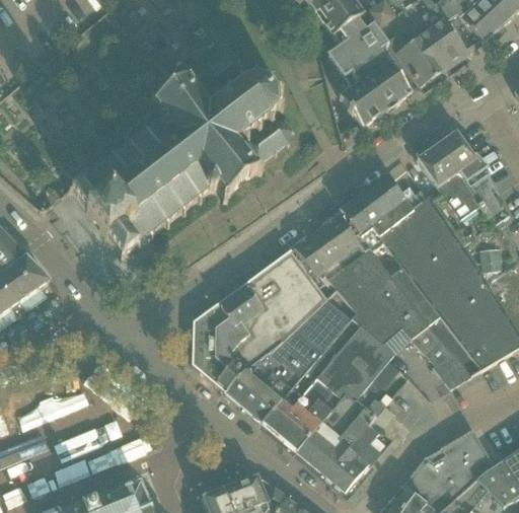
[(305,0),(331,37),(332,35),(340,47),(326,55),(343,77),(344,77),(351,86),(338,95),(361,128),(411,92),(380,50),(386,46),(354,0),(305,0)]
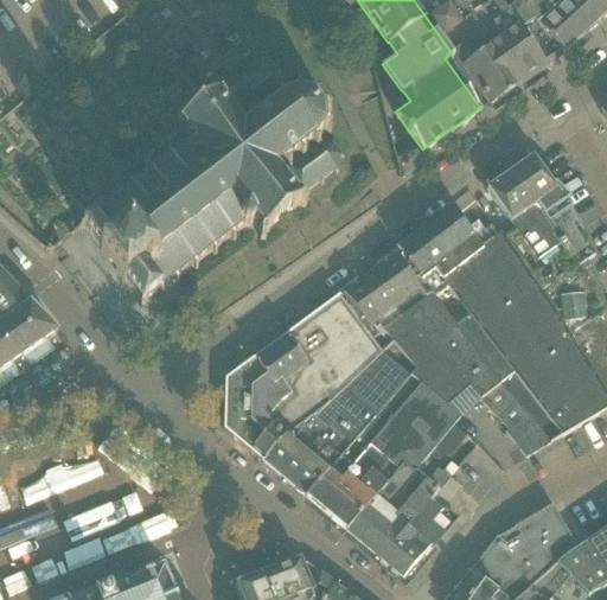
[(564,50),(589,26),(606,10),(606,0),(415,0),(490,104),(545,64),(547,63),(544,61),(562,48),(564,50)]
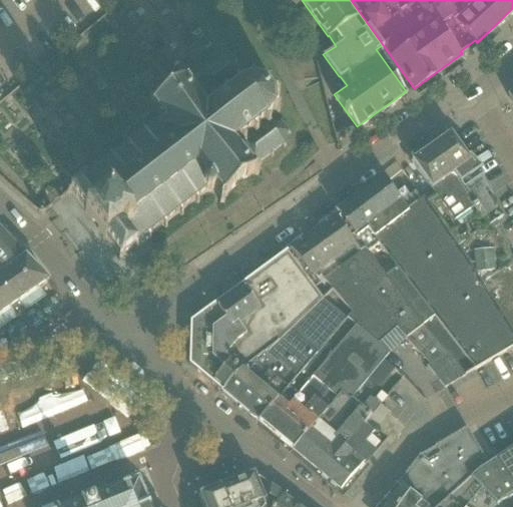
[(118,256),(121,256),(122,252),(133,244),(135,247),(138,244),(136,242),(146,234),(148,237),(151,234),(149,231),(161,221),(163,224),(167,222),(164,219),(177,208),(180,212),(183,209),(181,206),(194,196),(196,199),(199,197),(197,194),(205,187),(210,188),(214,184),(220,192),(219,197),(223,198),(224,192),(251,170),(258,171),(259,166),(252,166),(250,164),(250,162),(257,159),(259,161),(262,159),(260,157),(269,150),(271,152),(273,151),(271,149),(282,142),(284,144),(286,142),(284,139),(288,131),(291,130),(291,127),(287,127),(281,120),(283,116),(279,115),(278,118),(270,119),(267,115),(273,108),(279,109),(279,105),(274,103),(274,102),(274,94),(280,92),(278,88),(272,89),(267,82),(272,78),(268,75),(264,80),(253,77),(252,72),(248,71),(248,77),(240,80),(237,76),(238,66),(243,65),(241,63),(238,63),(233,57),(234,54),(233,53),(230,56),(222,55),(221,51),(219,51),(219,56),(219,57),(208,64),(207,64),(205,62),(203,64),(205,67),(187,79),(188,75),(183,74),(180,83),(155,101),(148,101),(148,104),(149,104),(139,113),(138,114),(129,122),(119,129),(124,138),(123,139),(125,143),(113,152),(111,149),(107,151),(110,154),(101,162),(97,164),(95,161),(92,164),(95,167),(86,174),(85,174),(82,170),(79,173),(81,176),(72,184),(67,184),(67,186),(67,188),(70,189),(85,206),(84,207),(103,234),(105,233),(119,251),(118,256)]
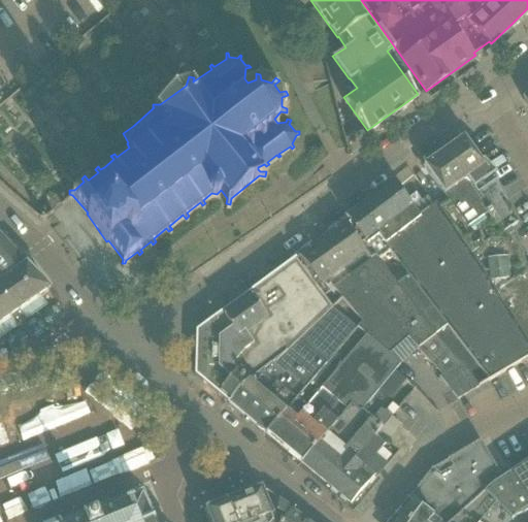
[(502,230),(508,240),(513,237),(507,230),(514,226),(512,223),(517,219),(484,163),(463,134),(446,147),(501,229),(502,230)]
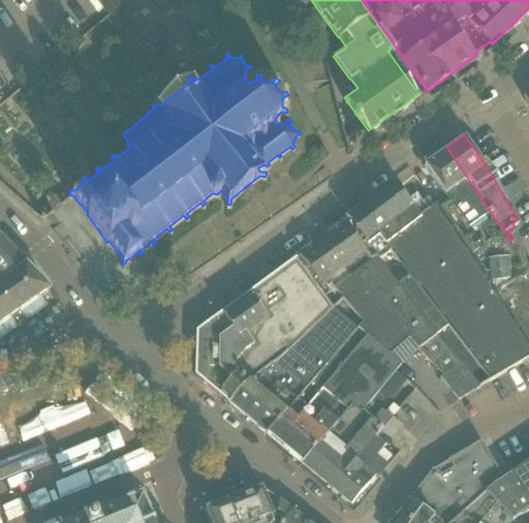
[(442,205),(473,252),(503,231),(502,229),(446,147),(423,162),(449,200),(442,205)]
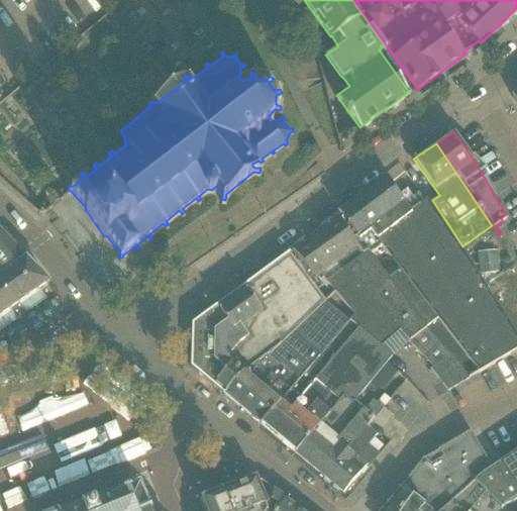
[(389,275),(469,375),(516,345),(516,331),(462,246),(432,200),(430,202),(426,196),(409,207),(386,176),(339,211),(338,212),(339,212),(370,251),(381,242),(400,267),(389,275)]
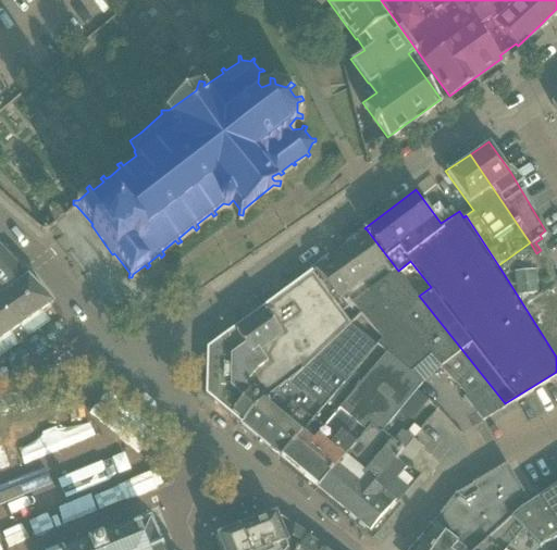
[(364,228),(311,266),(350,319),(360,310),(367,317),(381,335),(375,340),(386,350),(410,370),(428,351),(483,413),(505,403),(419,296),(398,271),(366,228),(364,228)]
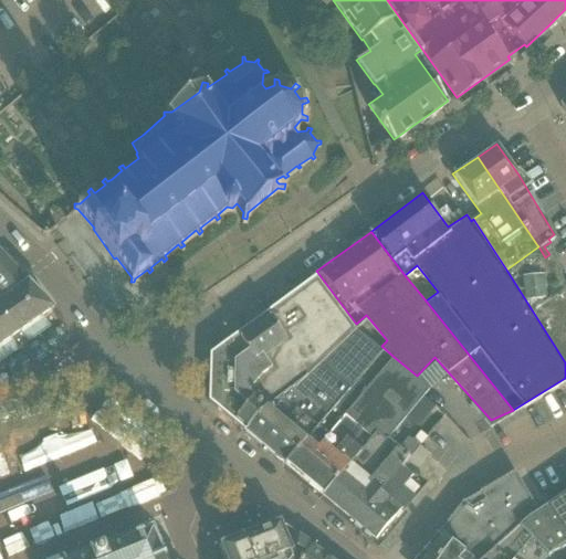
[(506,270),(565,362),(565,289),(545,257),(538,246),(506,270)]
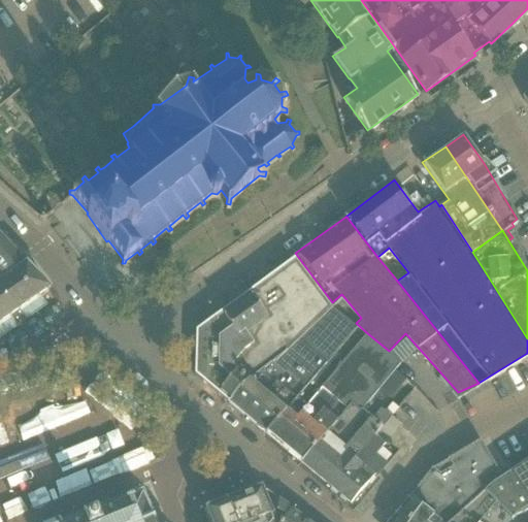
[(0,320),(48,285),(0,233),(0,320)]
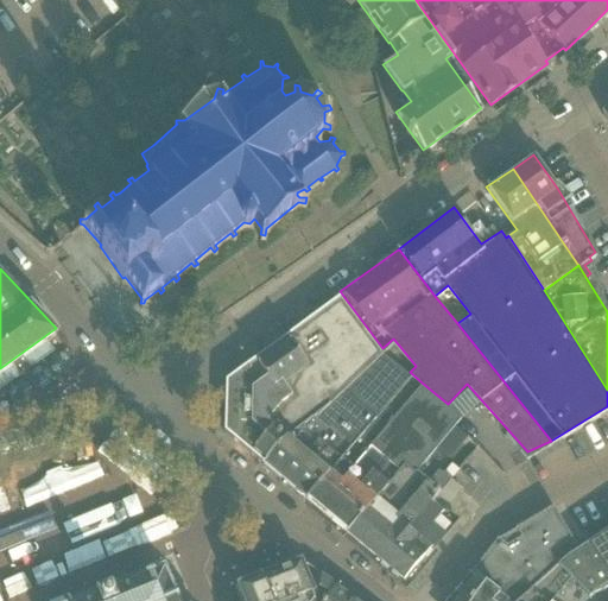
[(223,426),(260,457),(272,444),(328,402),(371,360),(378,353),(382,348),(340,291),(225,375),(223,426)]
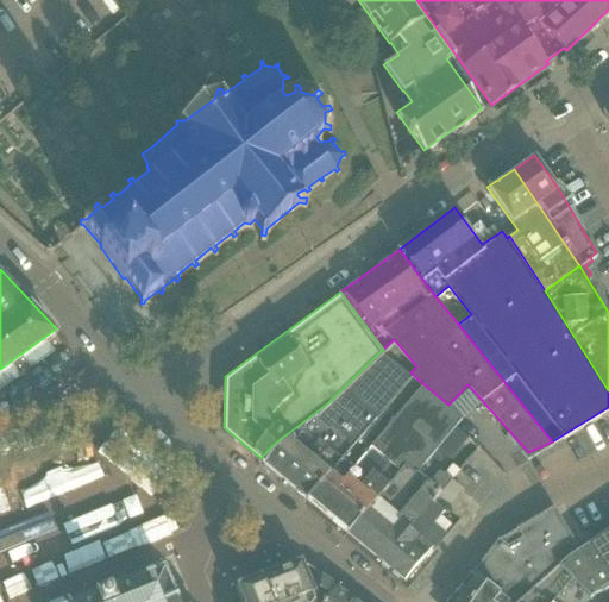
[(261,458),(306,495),(385,401),(410,372),(391,357),(383,349),(378,353),(371,361),(328,402),(272,445),(261,458)]
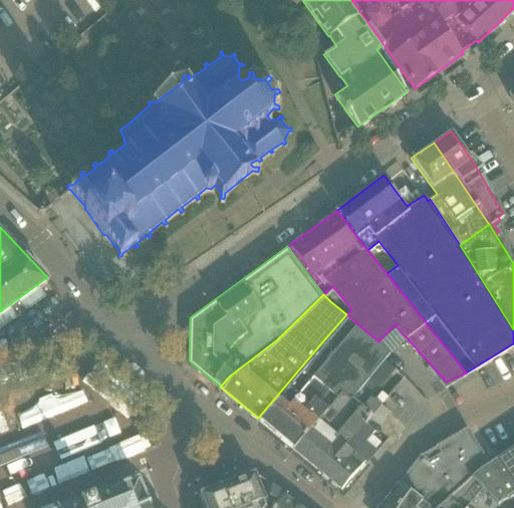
[(356,323),(336,347),(325,338),(258,418),(268,427),(293,448),(342,390),(350,397),(352,396),(383,357),(382,356),(389,350),(378,341),(356,323)]
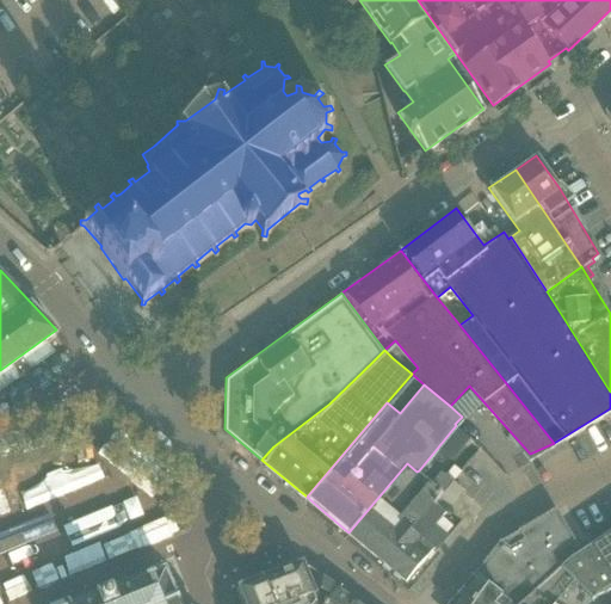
[(349,532),(382,560),(451,476),(439,467),(430,480),(419,470),(417,472),(407,463),(349,532)]
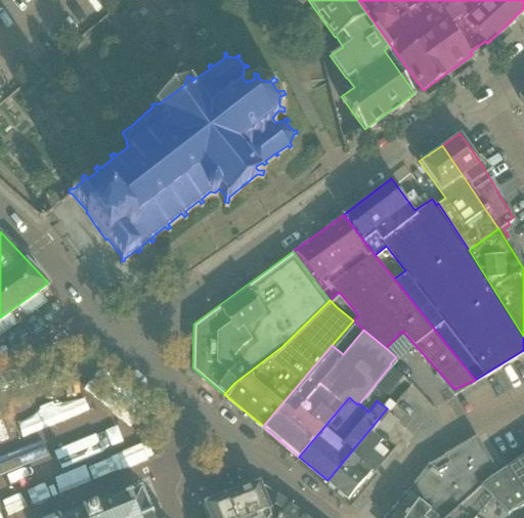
[(328,480),(347,497),(370,469),(373,470),(394,444),(383,435),(398,418),(387,408),(328,480)]
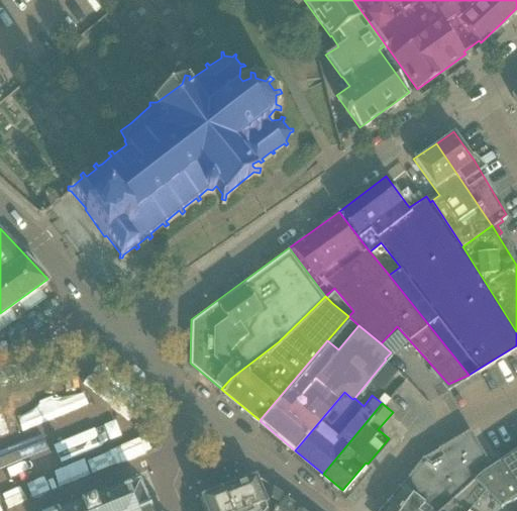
[(438,446),(424,455),(462,488),(481,471),(492,464),(482,447),(474,433),(470,427),(438,445),(438,446)]
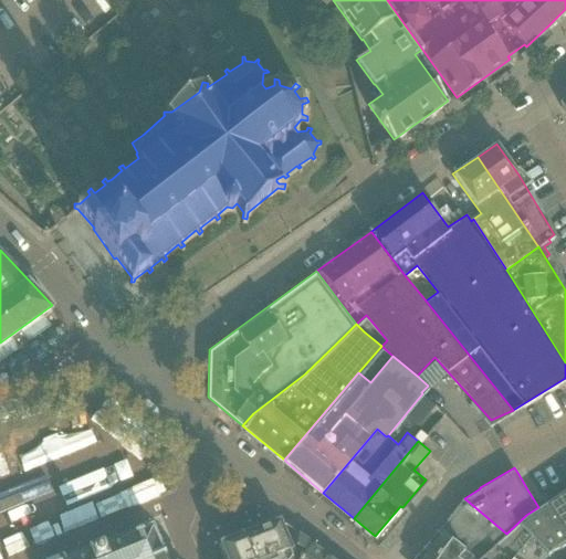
[(541,558),(546,551),(565,542),(565,488),(538,508),(538,507),(526,515),(506,534),(478,558),(541,558)]
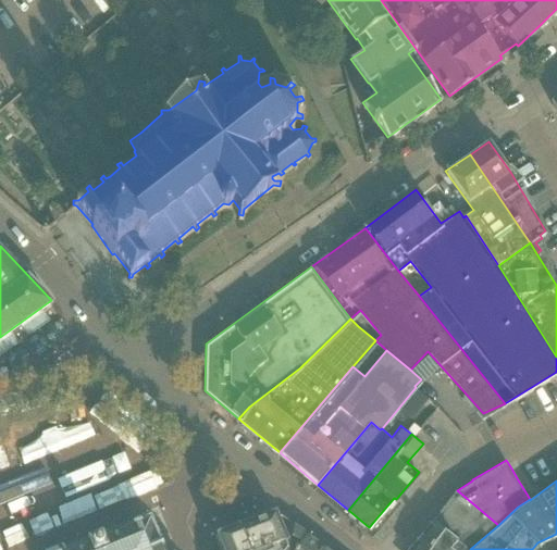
[(420,544),(415,549),(470,549),(498,525),(457,490),(456,489),(416,539),(420,544)]
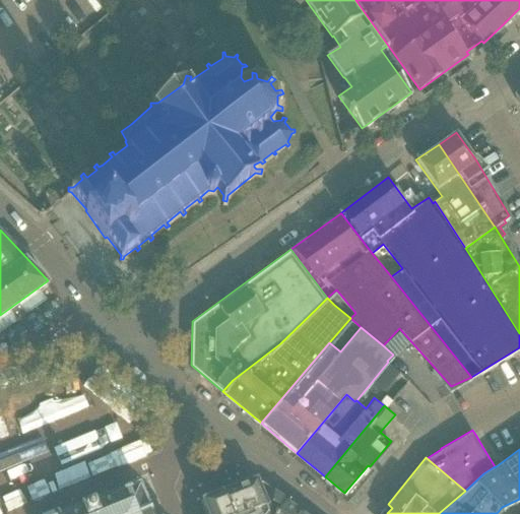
[(274,513),(287,498),(262,479),(259,480),(257,475),(205,497),(203,503),(206,513),(274,513)]
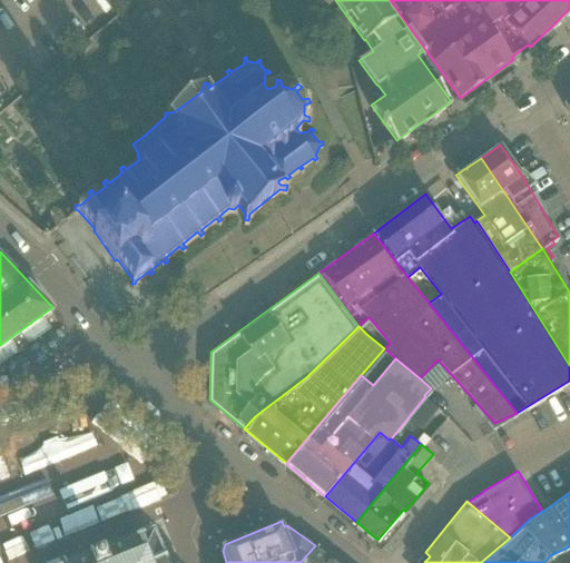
[(166,562),(153,530),(105,550),(104,546),(89,553),(91,555),(72,562),(166,562)]
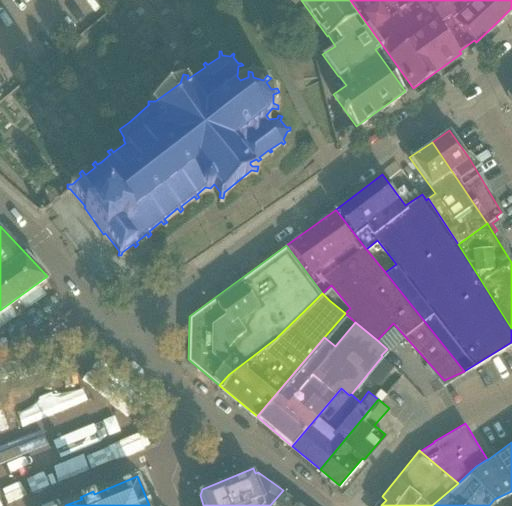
[(270,505),(303,505),(283,490),(270,505)]
